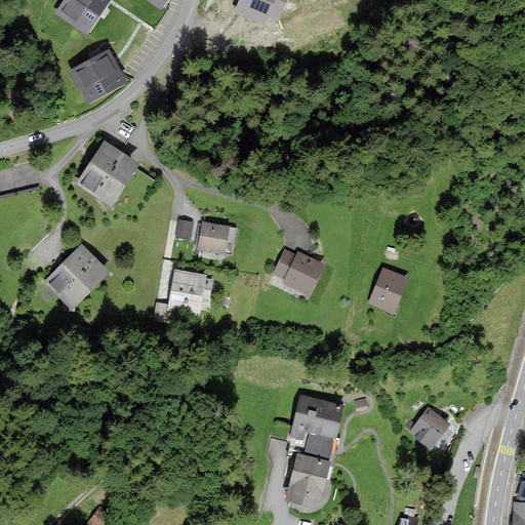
[(108,0),(65,0),(57,12),(87,32),(108,0)]
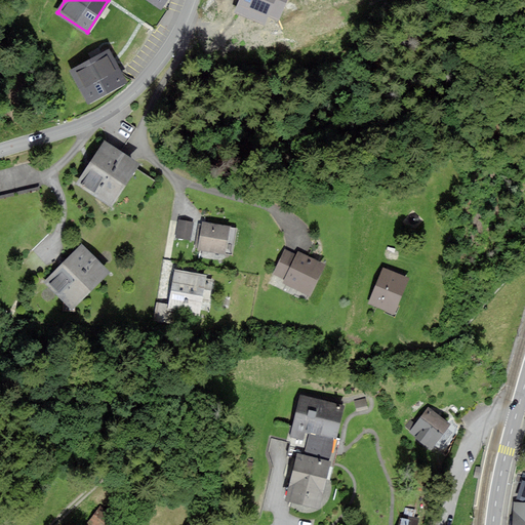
[(285,0),(240,0),(236,12),(264,24),(268,14),(278,18),(285,0)]
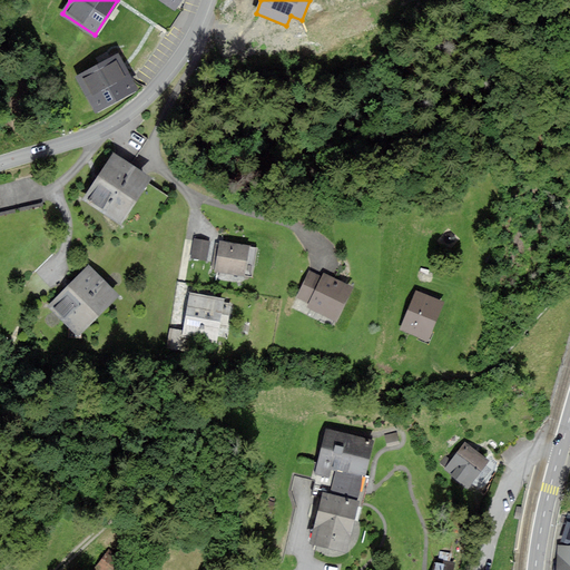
[(137,89),(118,53),(78,76),(97,110),(137,89)]
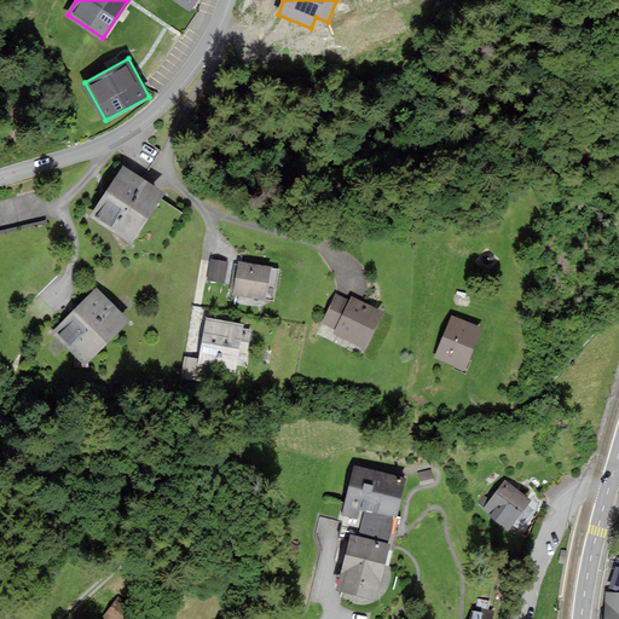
[(162,192),(123,167),(93,215),(132,239),(162,192)]
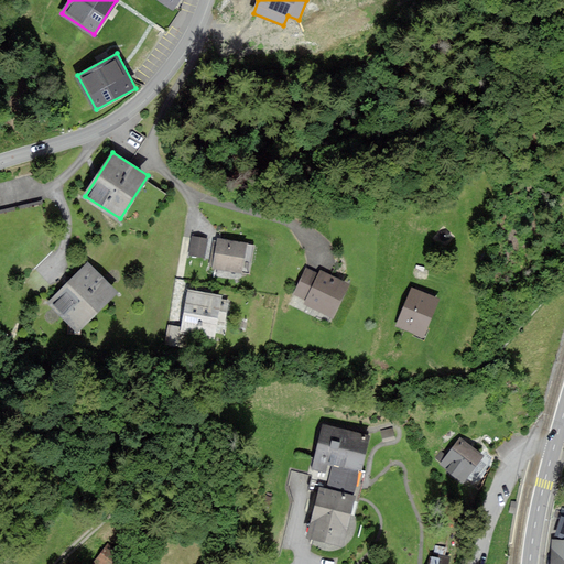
[(191,255),(204,257),(206,239),(193,237),(191,255)]
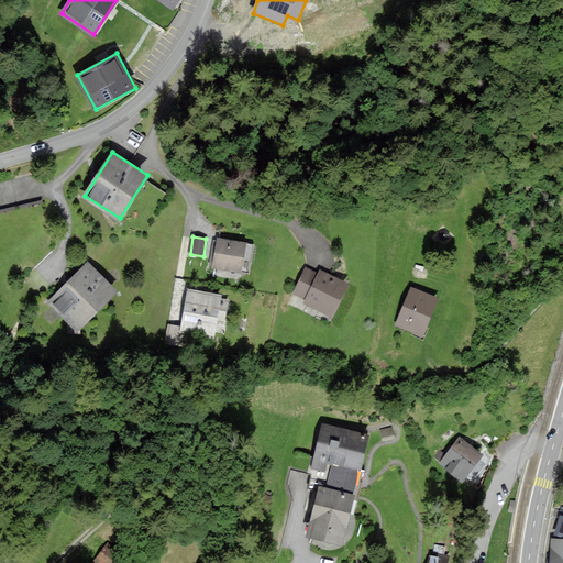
[(245,243),(218,239),(213,267),(241,271),(245,243)]
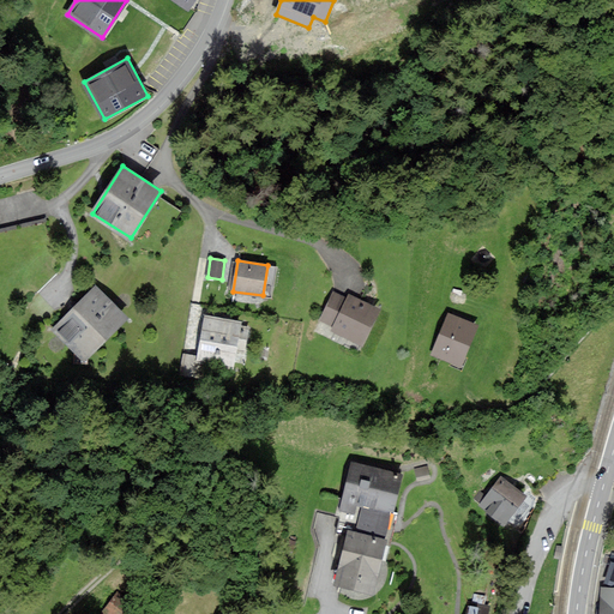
[(126,317),(96,287),(55,329),(85,357),(126,317)]
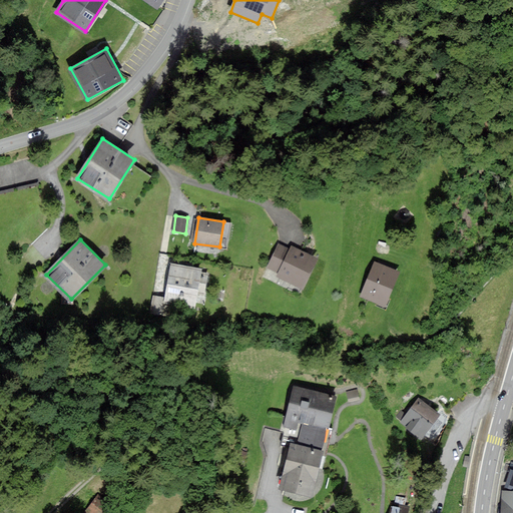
[(317,259),(293,246),(291,250),(279,244),(268,268),(280,273),(278,276),(303,288),(317,259)]
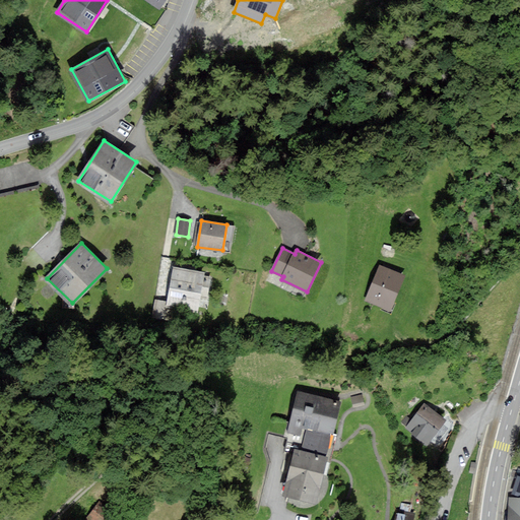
[(404,275),(381,266),(367,299),(390,309),(404,275)]
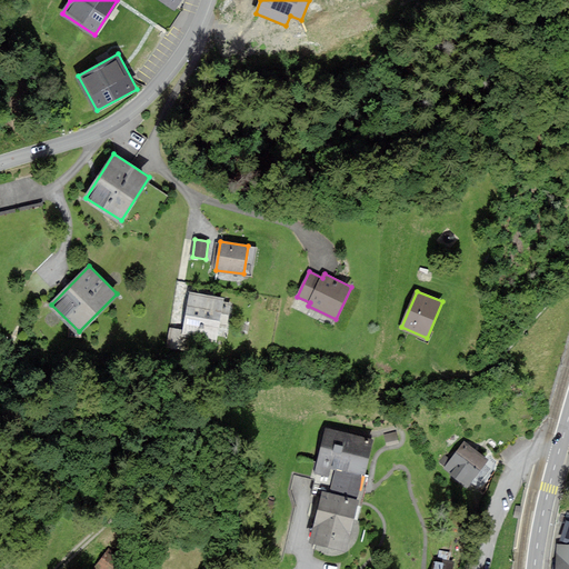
[(225,298),(191,293),(185,335),(217,340),(217,335),(227,336),(232,305),(223,303),(225,298)]
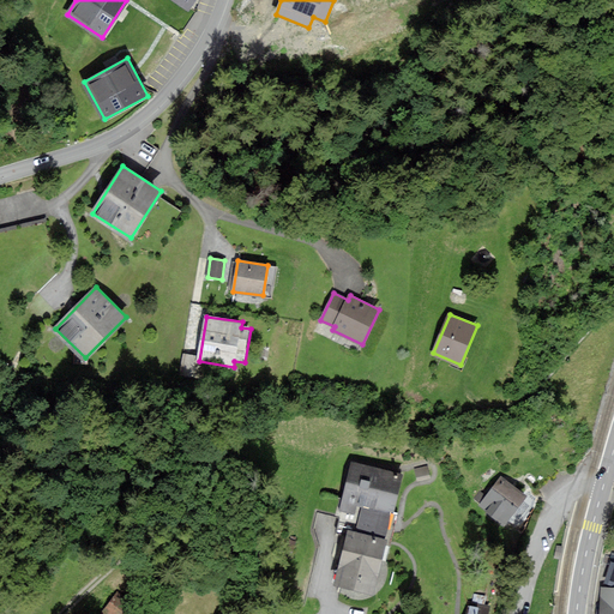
[(181,374),(194,374),(196,353),(182,353),(181,374)]
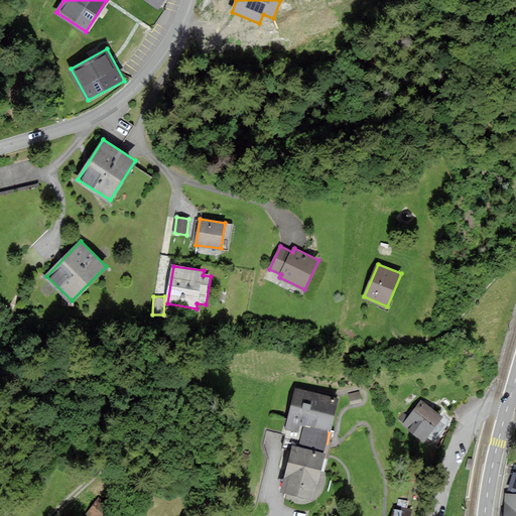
[(325,396),(294,388),(285,428),(301,432),(298,447),(292,445),(282,492),(315,500),(327,454),(324,453),(329,428),(334,429),(339,406),(332,404),(333,401),(324,399),(325,396)]
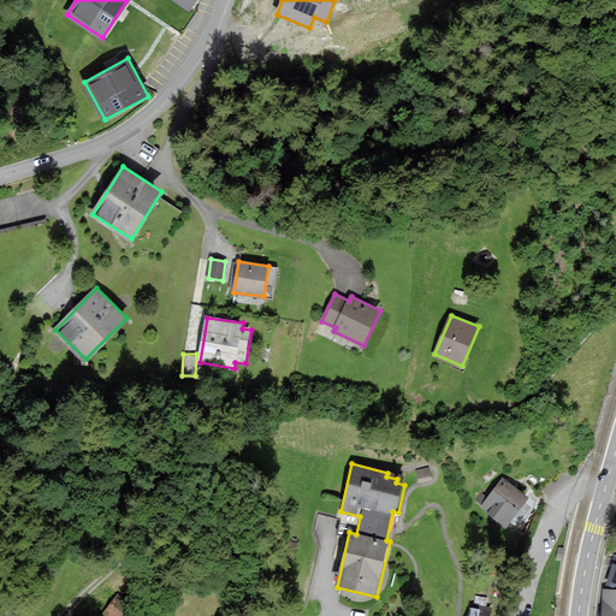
[(528,497),(502,478),(480,507),(508,526),(528,497)]
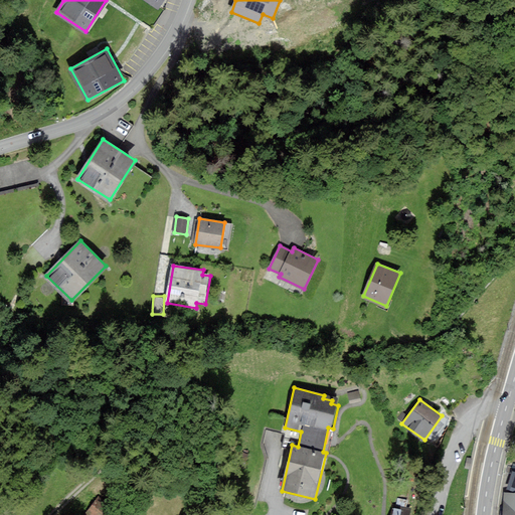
[(514,514),(514,493),(505,493),(504,514),(514,514)]
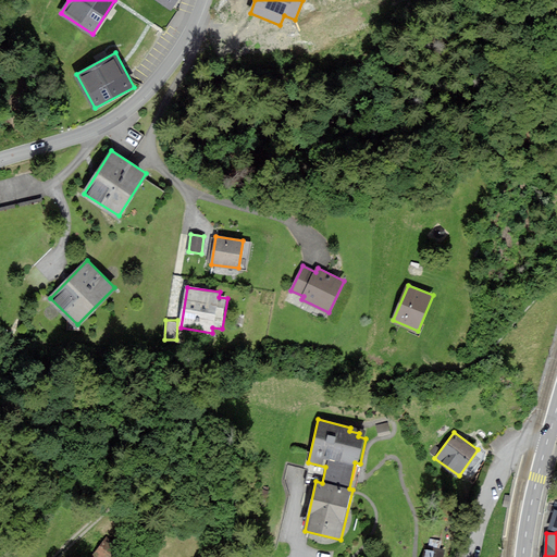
[(93,556),(94,556),(116,556),(122,549),(107,537),(93,556)]
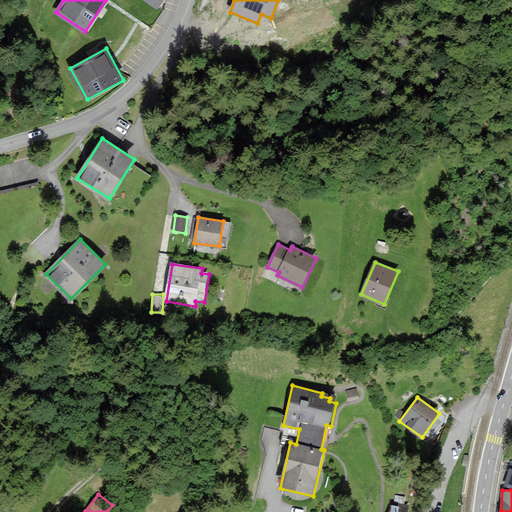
[(391,501),(388,511),(408,511),(410,504),(391,501)]
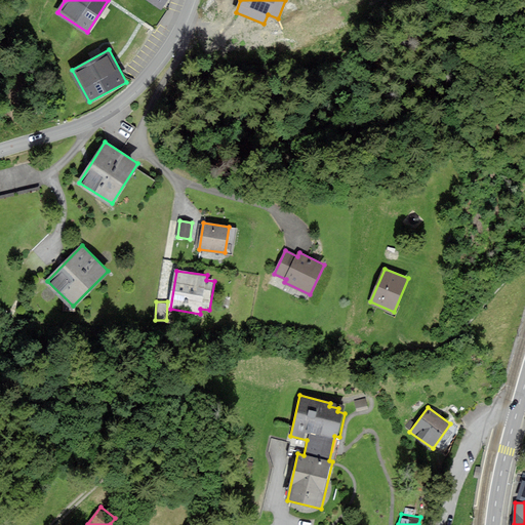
All buildings are outlined.
